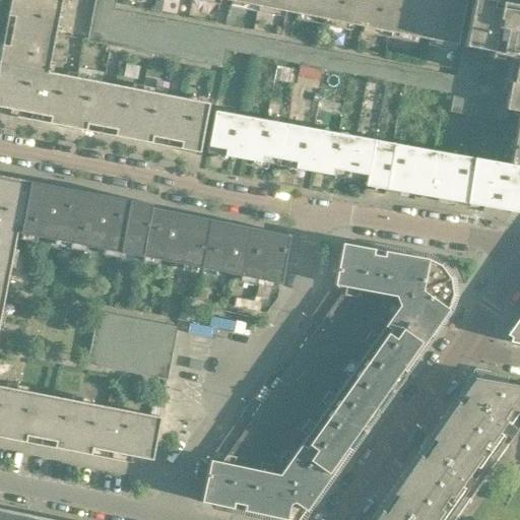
[(47,71),(57,17),(60,3),(46,0),(9,0),(6,16),(7,16),(13,17),(7,46),(1,45),(2,45),(1,44),(0,48),(0,62),(47,72),(47,71)]
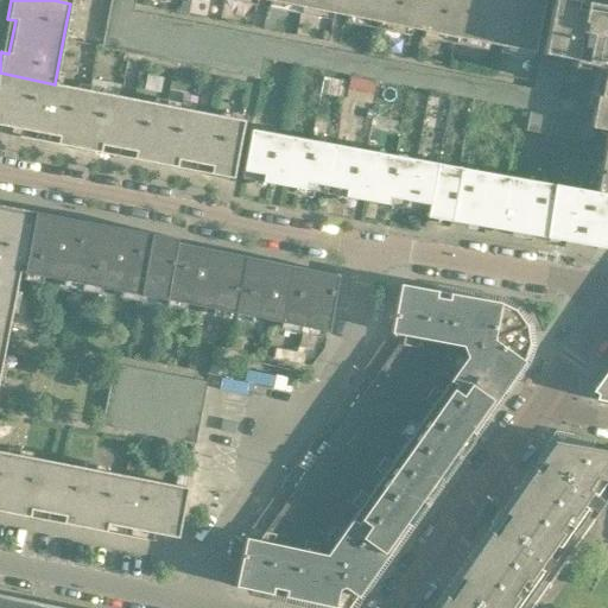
[(260,80),(264,58),(530,111),(525,131),(549,135),(564,58),(540,54),(533,89),(133,12),(134,0),(109,0),(101,48),(260,80)]
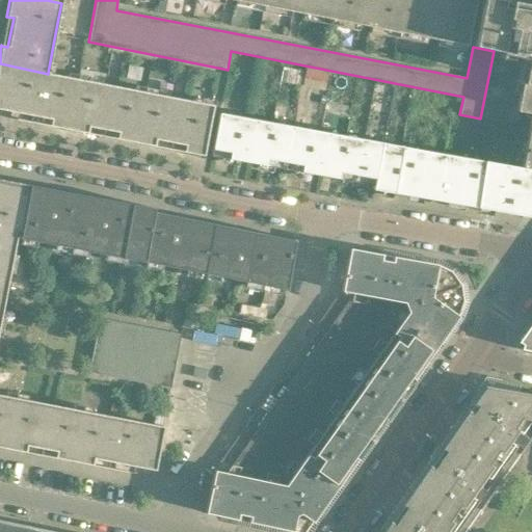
[(330,20),(335,0),(264,0),(264,6),(330,20)]
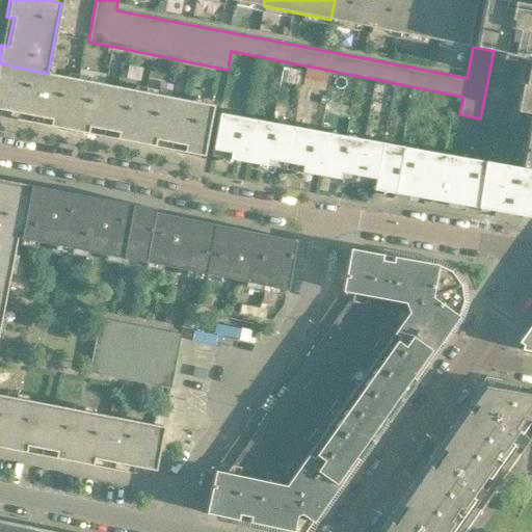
[(398,33),(404,0),(335,0),(330,20),(398,33)]
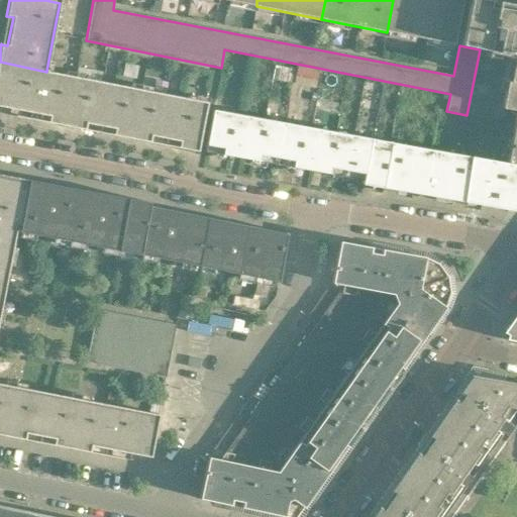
[(453,44),(461,0),(393,0),(387,32),(453,44)]
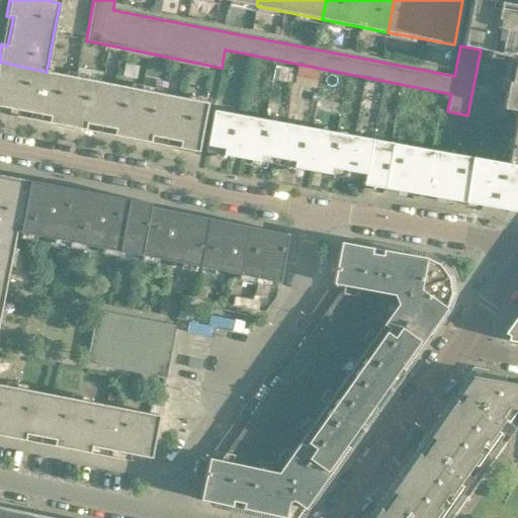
[(517,6),(497,2),(495,8),(488,7),(489,1),(490,2),(490,1),(486,0),(468,0),(460,46),(481,50),(490,52),(490,51),(513,56),(517,56),(517,6)]
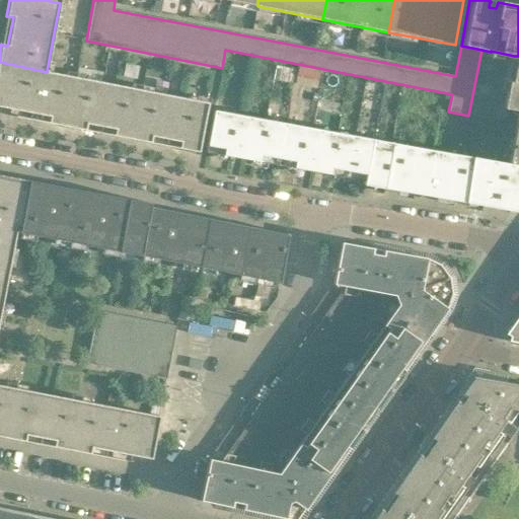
[(518,56),(514,56),(503,108),(518,112),(508,162),(509,162),(518,164),(518,56)]
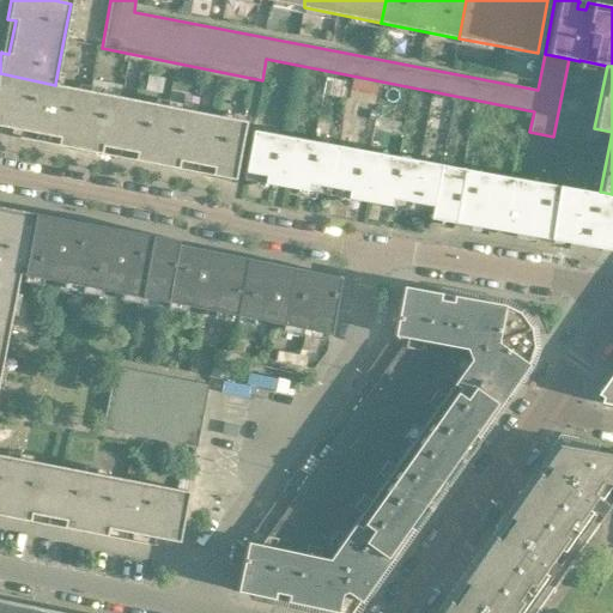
[(77,150),(89,91),(55,85),(0,73),(0,126),(58,138),(56,145),(56,146),(77,150)]
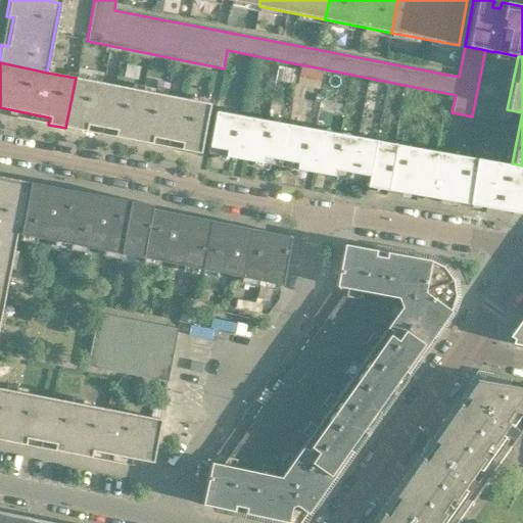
[(141,68),(126,65),(124,77),(139,80),(141,68)]
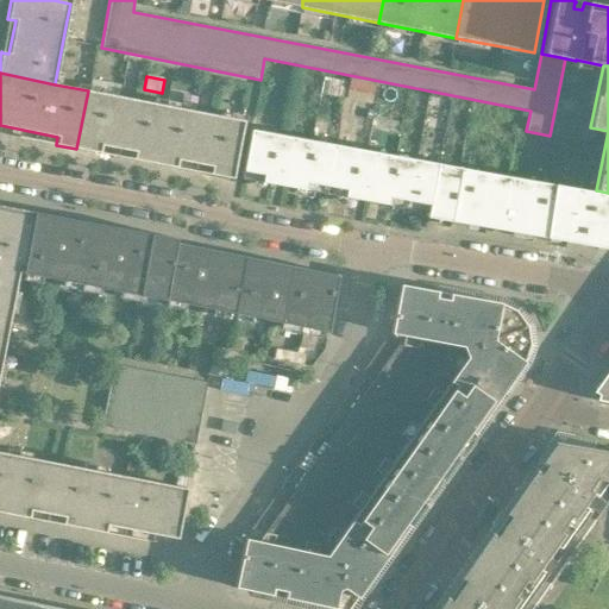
[(324,77),(320,94),(343,98),(345,82),(324,77)]
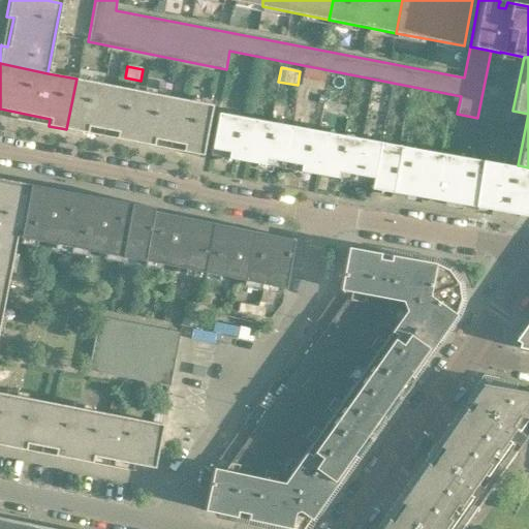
[(304,68),(302,85),(320,88),(321,82),(323,82),(325,71),(304,68)]
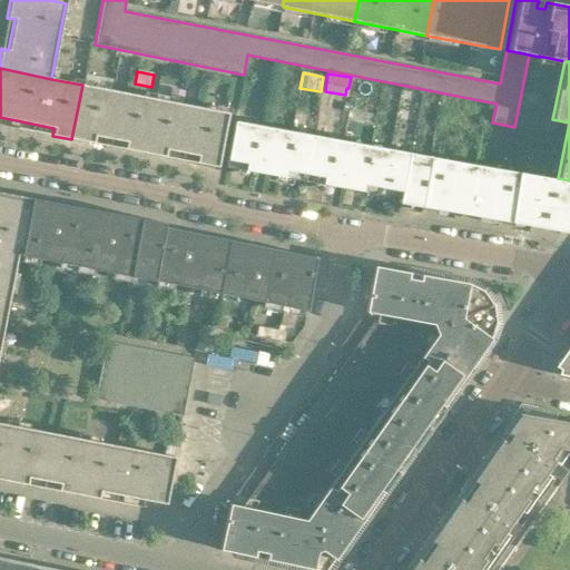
[(144,154),(155,99),(82,85),(71,139),(94,144),(94,143),(95,136),(105,138),(126,143),(124,148),(124,149),(144,154)]
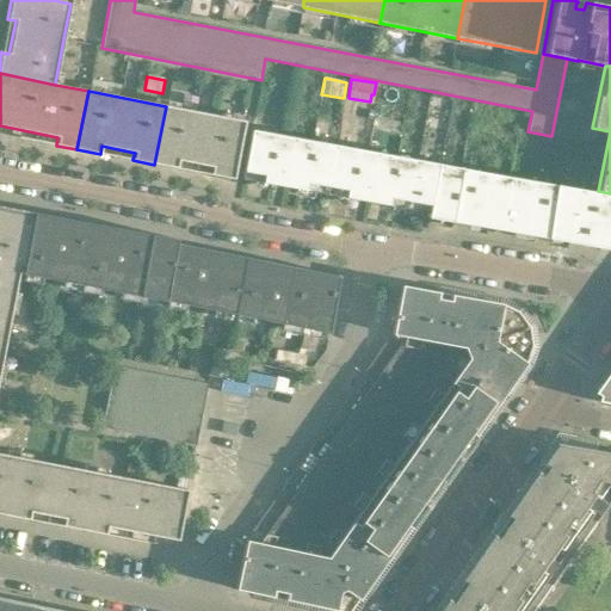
[(233,180),(245,122),(166,106),(154,165),(177,168),(177,167),(178,161),(211,167),(210,174),(209,174),(209,176),(233,180)]
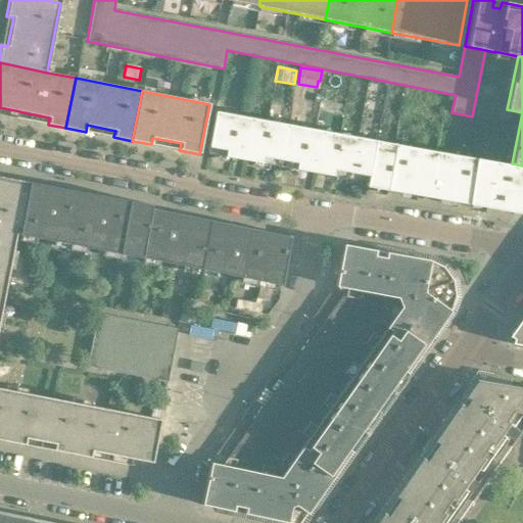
[(279,167),(287,125),(215,111),(206,153),(279,167)]
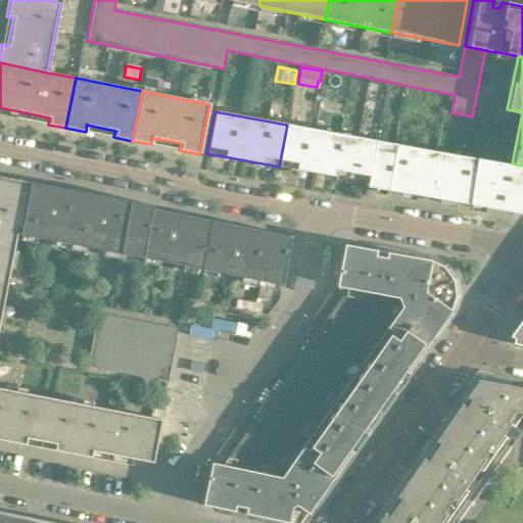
[(349,180),(358,137),(287,125),(279,167),(349,180)]
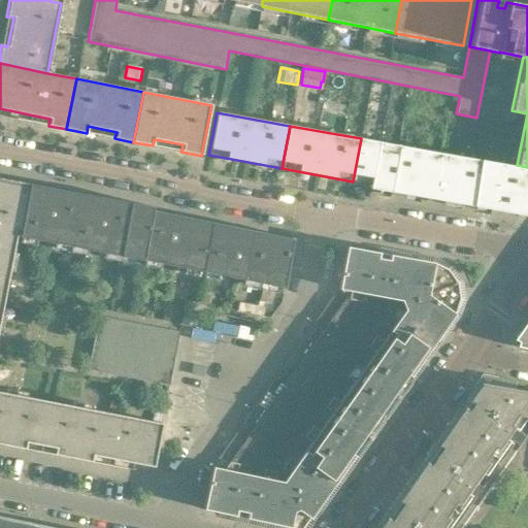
[(391,193),(399,145),(361,138),(353,182),(369,185),(369,189),(391,193)]
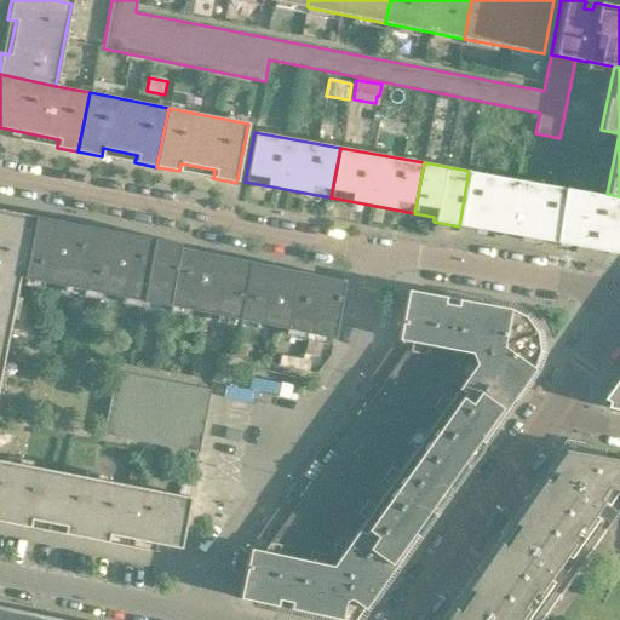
[(555,242),(564,189),(469,171),(459,227),(555,242)]
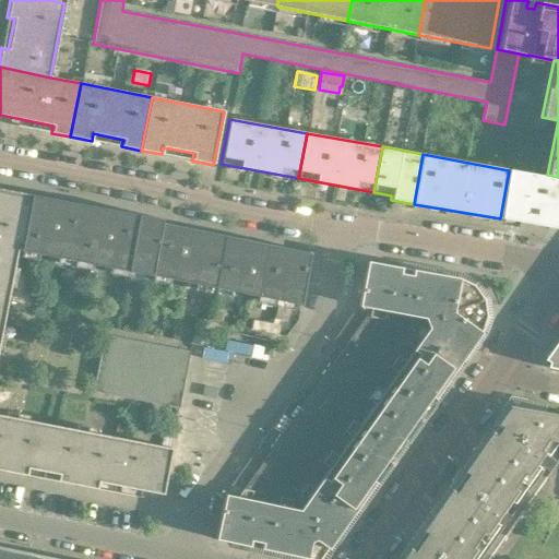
[(557,225),(558,222),(558,177),(548,175),(547,177),(509,170),(500,218),(549,228),(557,225)]
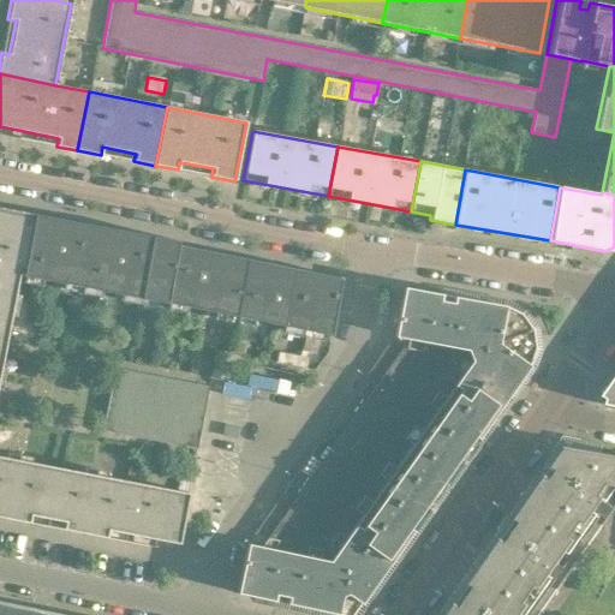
[(0,300),(13,304),(18,275),(23,276),(35,215),(0,208),(0,300)]
